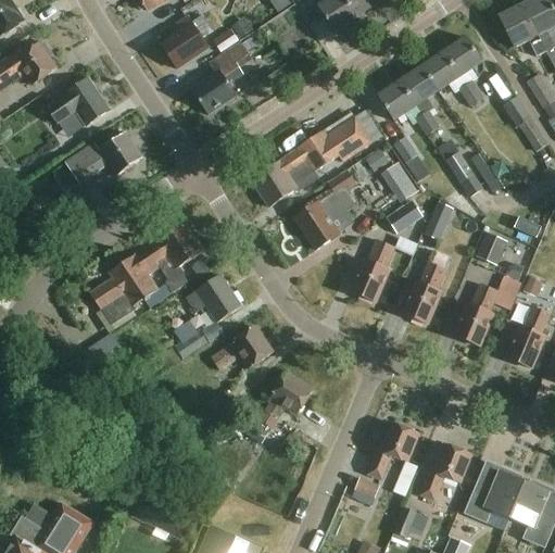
[(13,8),(8,0),(0,0),(0,33),(22,20),(21,19),(23,17),(25,14),(20,7),(15,7),(13,8)]
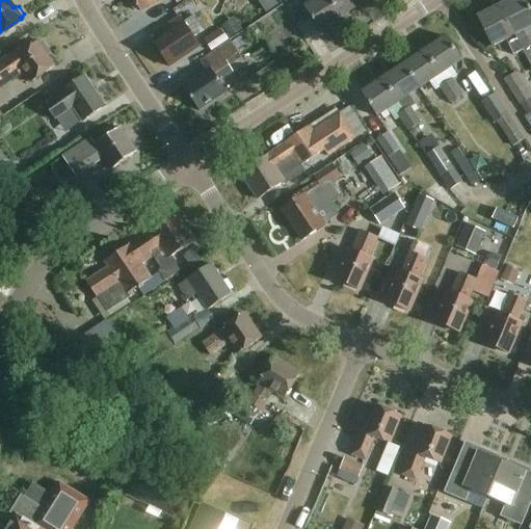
[(319,28),(340,14),(329,0),(311,0),(303,5),(319,28)]
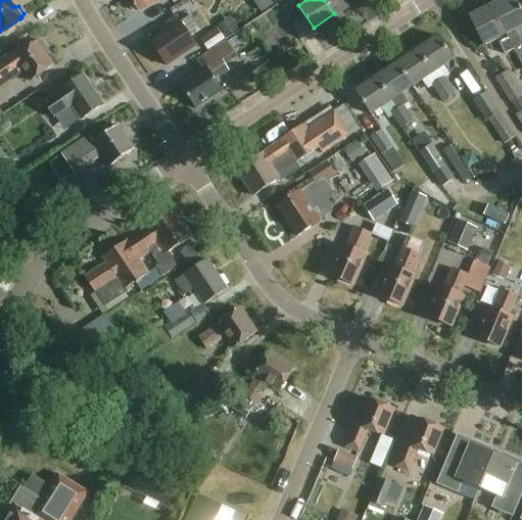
[(324,0),(334,13),(354,0),(324,0)]
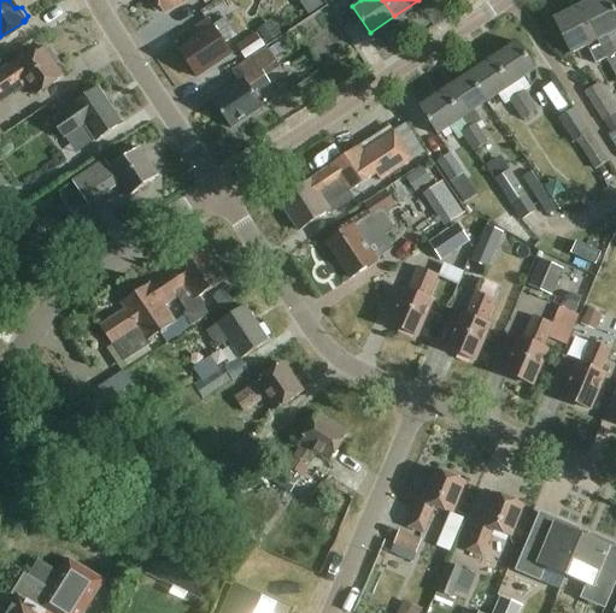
[(599,43),(605,57),(606,58),(615,53),(615,5),(615,7),(611,0),(586,0),(579,4),(599,43)]
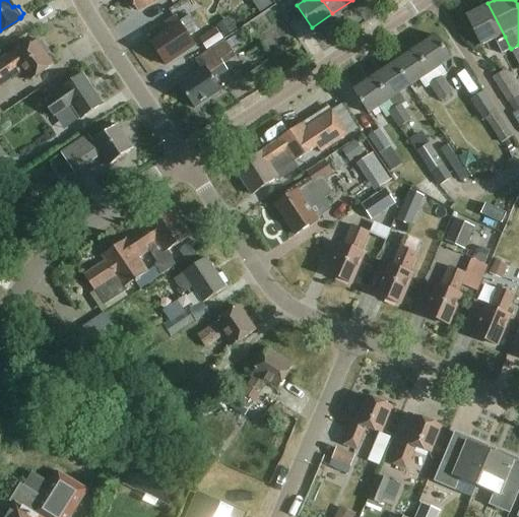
[(505,37),(488,3),(465,14),(479,43),(494,36),(502,52),(510,48),(505,37)]
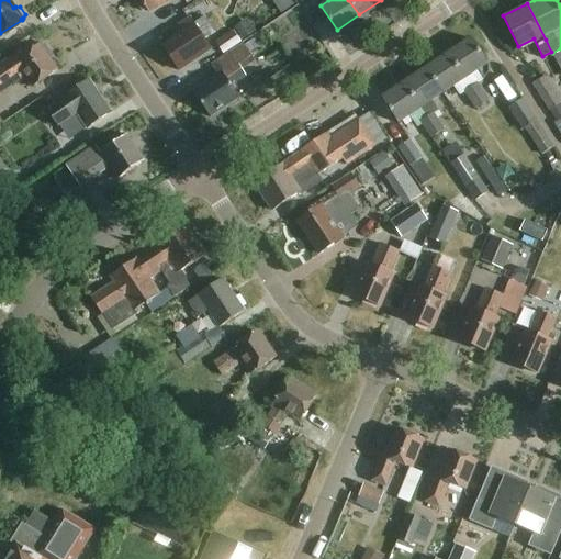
[(194,23),(189,14),(178,21),(182,28),(160,42),(177,68),(210,46),(203,36),(213,30),(204,18),(194,23)]
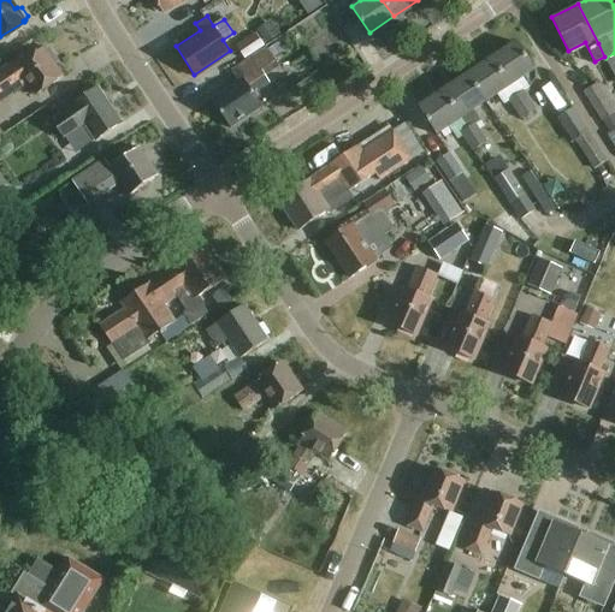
[(264,42),(279,31),(273,21),(256,30),(264,42)]
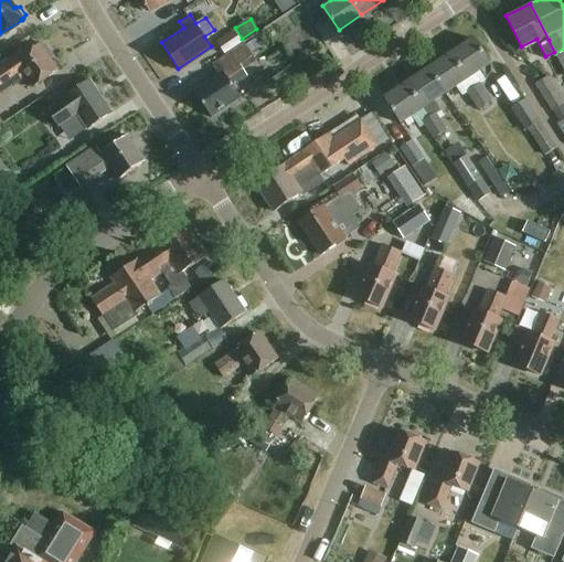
[(223,51),(240,40),(232,29),(215,40),(223,51)]
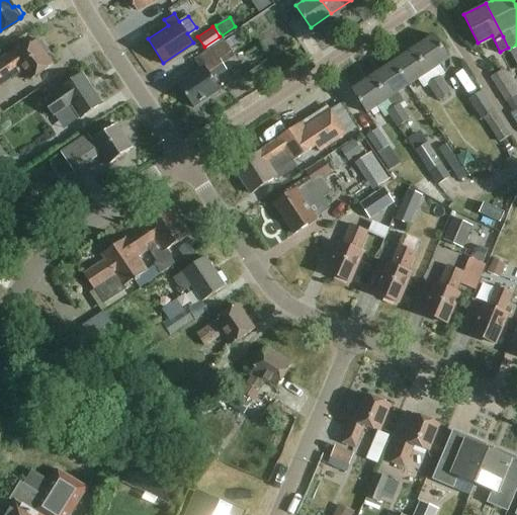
[(414,47),(445,94),(450,91),(440,75),(445,72),(439,62),(449,56),(434,33),(414,47)]
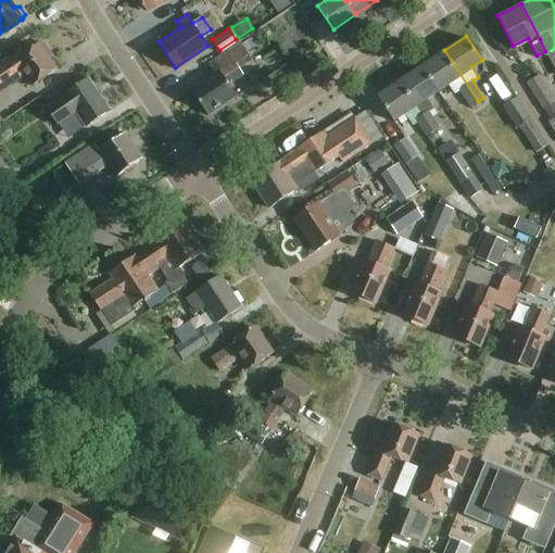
[(50,51),(41,38),(37,41),(36,40),(22,50),(19,46),(0,58),(0,84),(22,70),(30,83),(53,66),(46,54),(50,51)]
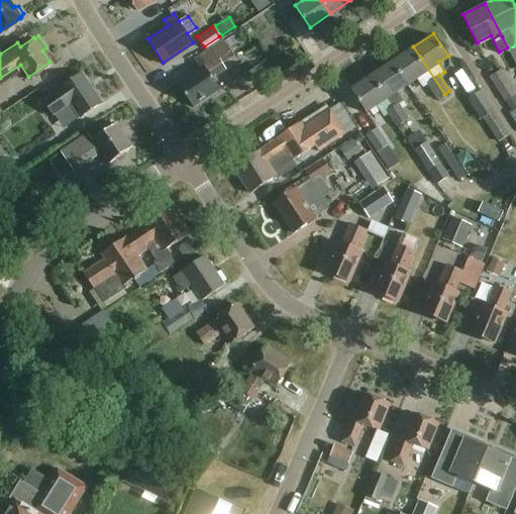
[(191,104),(218,86),(210,75),(224,66),(219,59),(231,52),(223,39),(198,56),(202,62),(175,80),(191,104)]
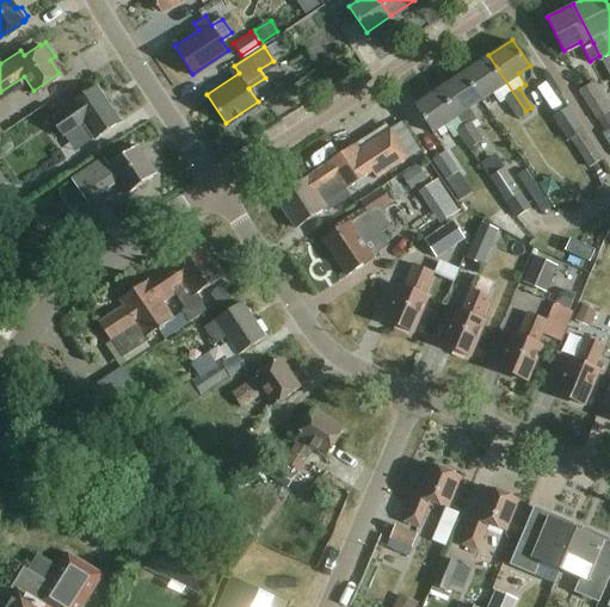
[(464,70),(482,97),(494,88),(501,100),(507,97),(519,116),(525,111),(488,55),(464,70)]
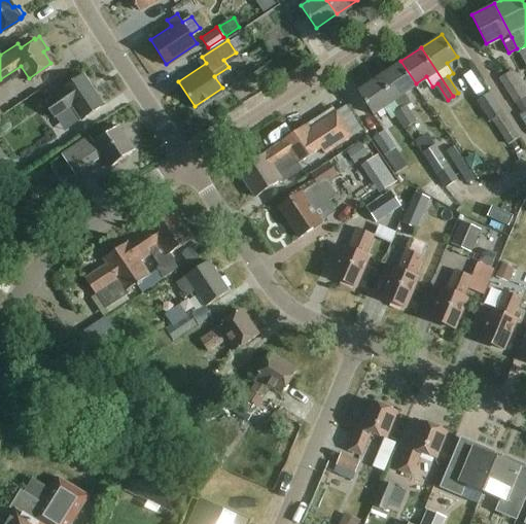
[(379,75),(411,124),(417,120),(411,110),(415,107),(405,91),(416,83),(400,61),(379,75)]
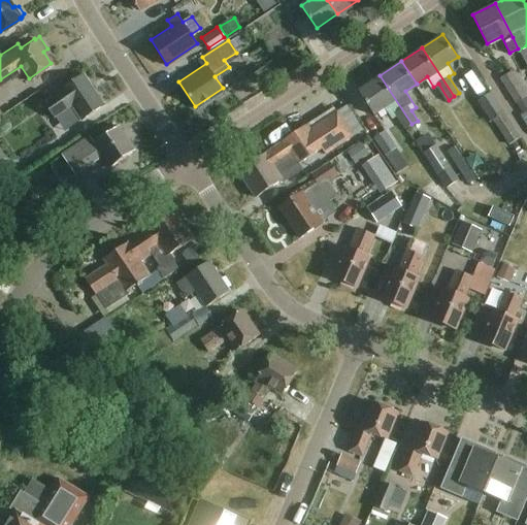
[(523,113),(526,110),(526,94),(513,70),(500,78),(523,113)]
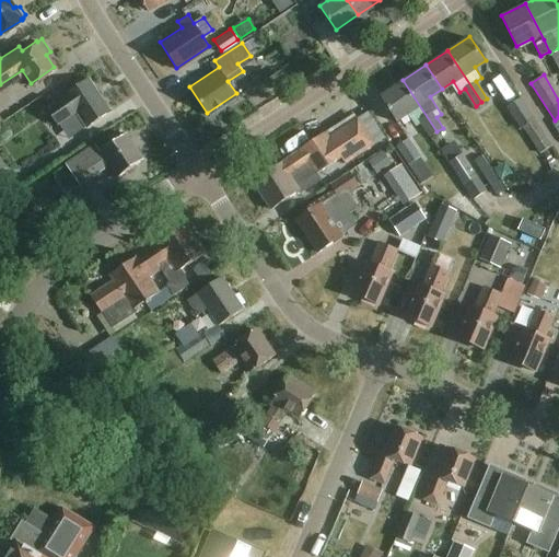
[(84,124),(108,108),(86,76),(54,97),(45,104),(59,126),(78,114),(84,124)]
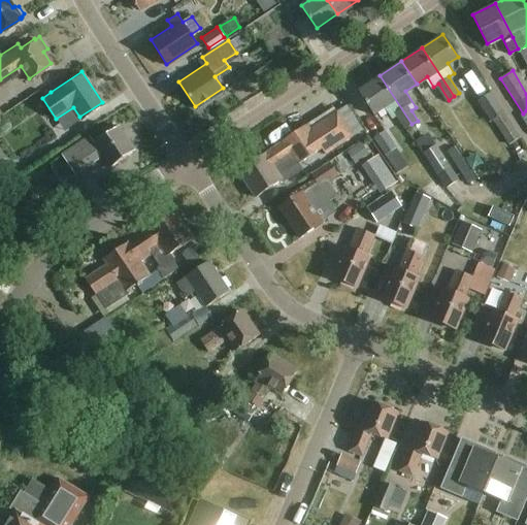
[(405,128),(412,124),(380,75),(358,90),(373,112),(385,104),(392,116),(395,113),(405,128)]
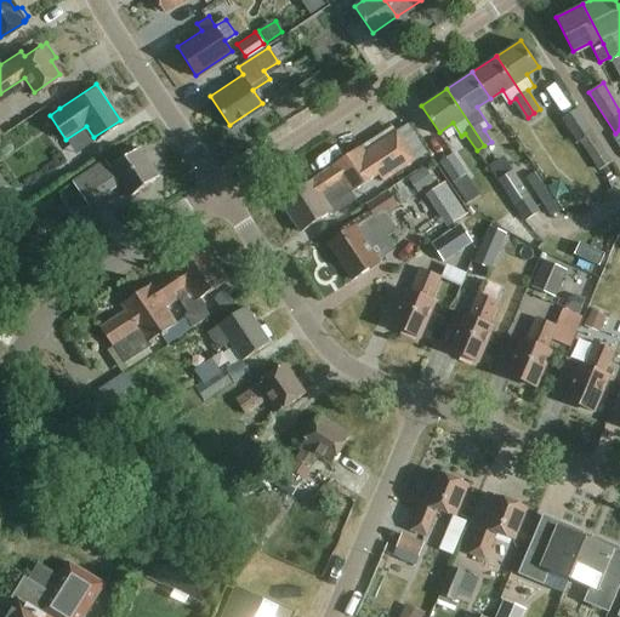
[(280,102),(271,110),(283,126),(294,118),(280,102)]
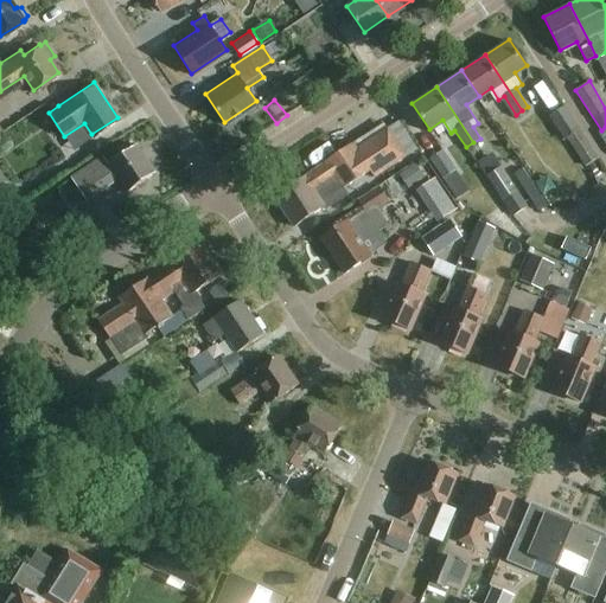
[(563,104),(548,114),(563,138),(566,135),(585,164),(597,155),(563,104)]
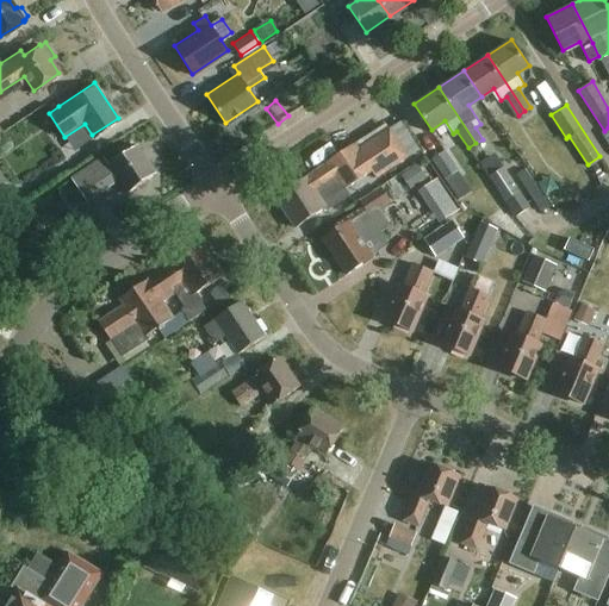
[(370,168),(374,175),(418,148),(399,120),(389,127),(387,125),(341,155),(337,149),(323,158),(324,161),(273,194),(293,225),(323,206),(324,207),(347,193),(342,186),(370,168)]
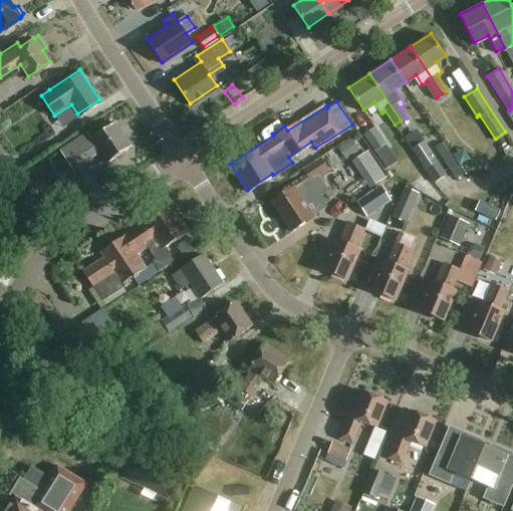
[(130,145),(113,120),(89,137),(85,130),(58,148),(71,167),(98,149),(105,161),(130,145)]
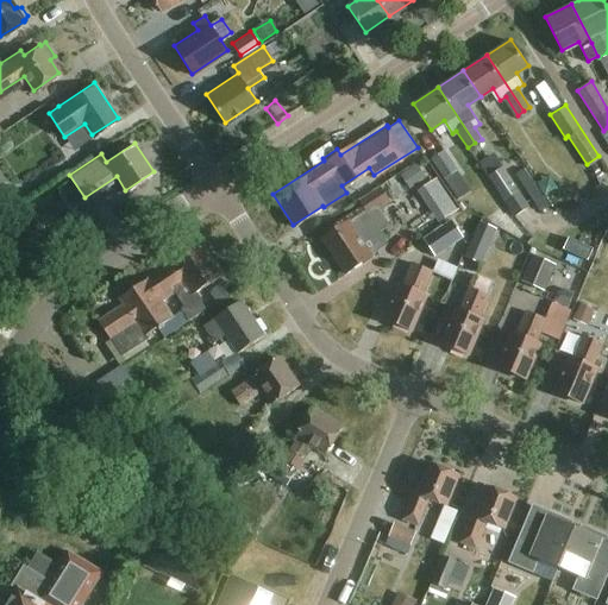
[(445,180),(458,170),(445,151),(432,159),(445,180)]
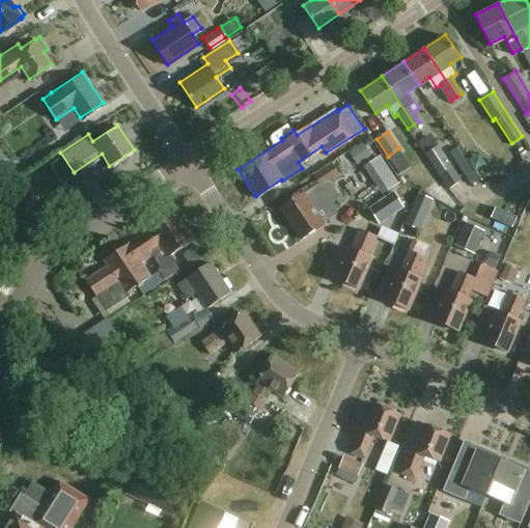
[(356,165),(370,156),(363,143),(349,153),(356,165)]
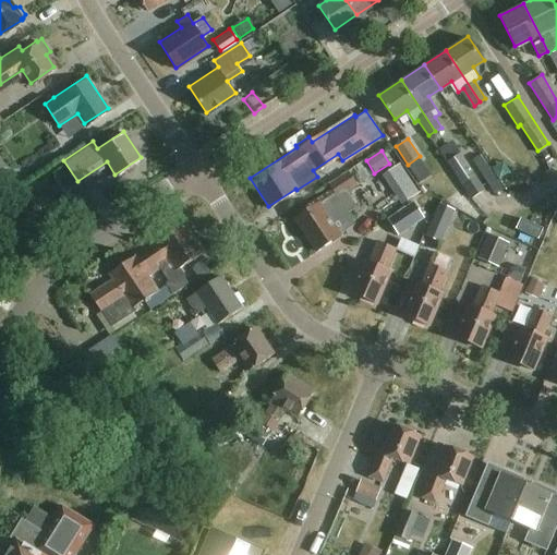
[(504,185),(481,152),(472,157),(495,192),(504,185)]
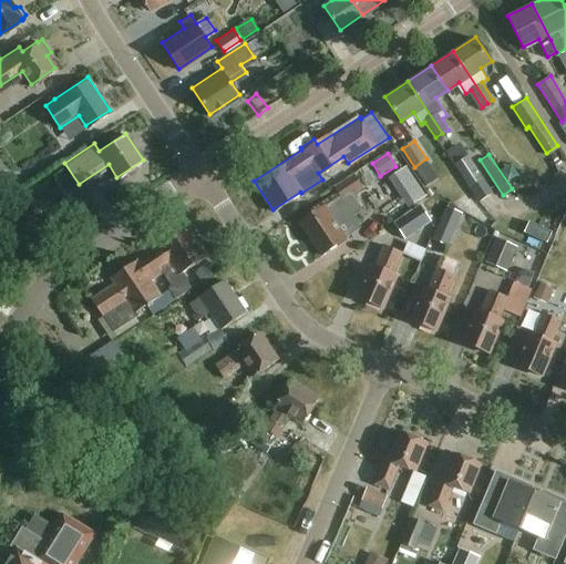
[(464,157),(455,164),(470,187),(479,200),(492,191),(483,178),(469,155),(464,157)]
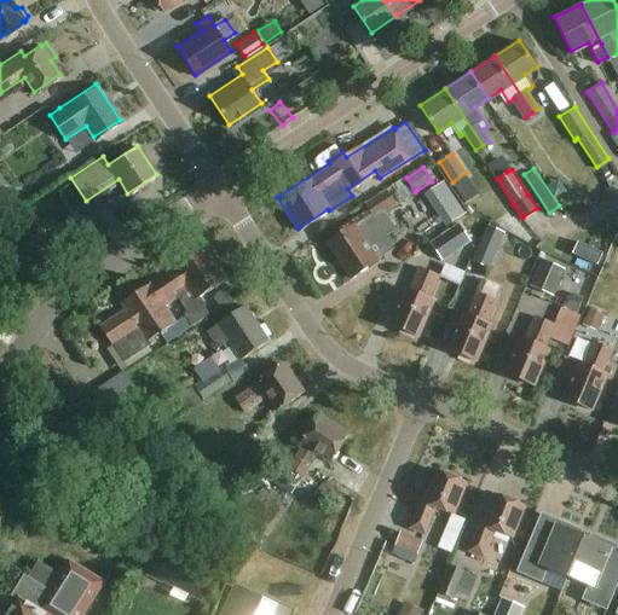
[(377,219),(399,206),(388,190),(368,203),(377,219)]
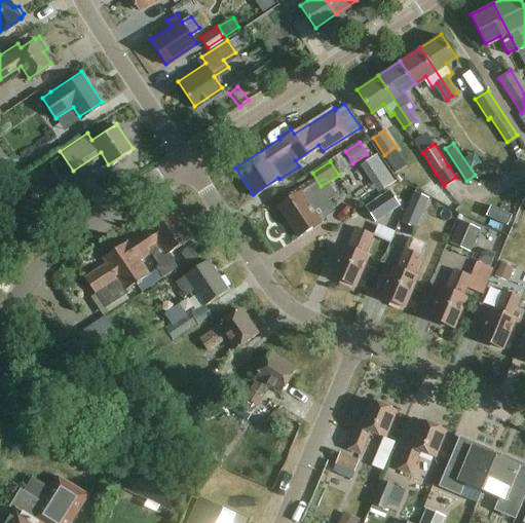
[(297,235),(320,221),(309,206),(319,199),(309,185),(277,206),(297,235)]
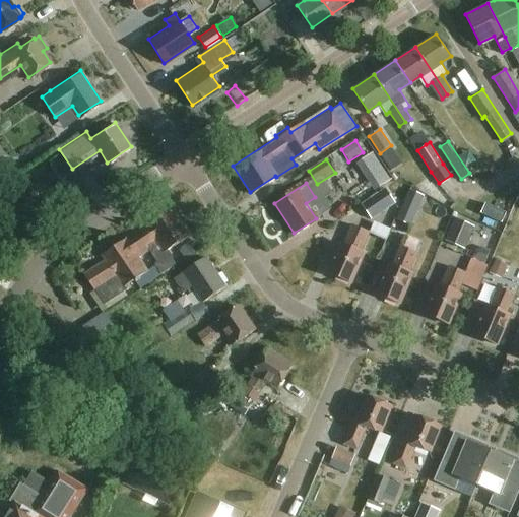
[(373,218),(396,202),(386,187),(362,203),(373,218)]
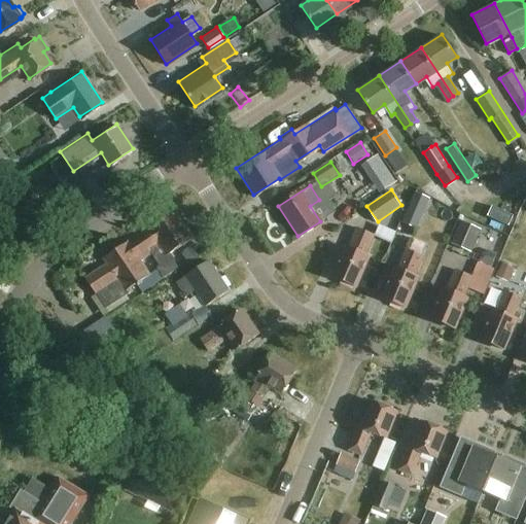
[(417,228),(429,198),(414,191),(401,221),(417,228)]
